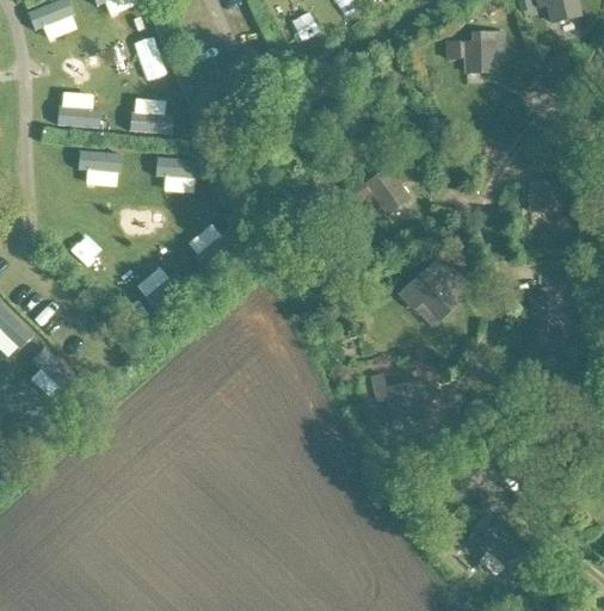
[(68,0),(59,0),(28,11),(35,30),(43,26),(48,39),(79,29),(68,0)]
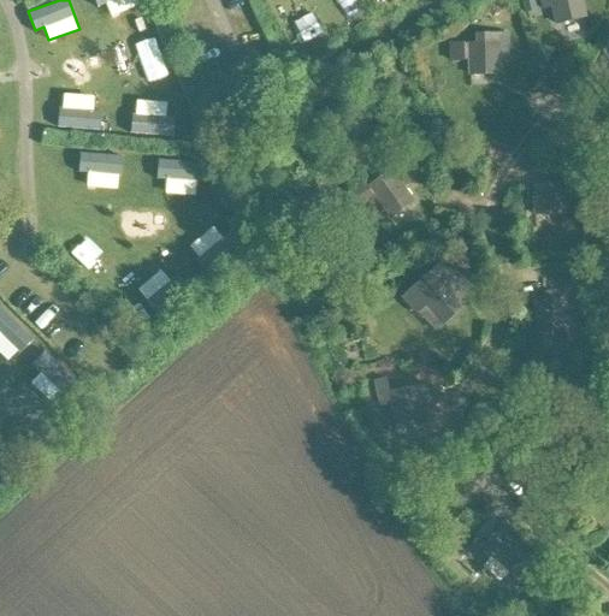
[(110,15),(141,6),(140,0),(94,0),(96,6),(106,4),(110,15)]
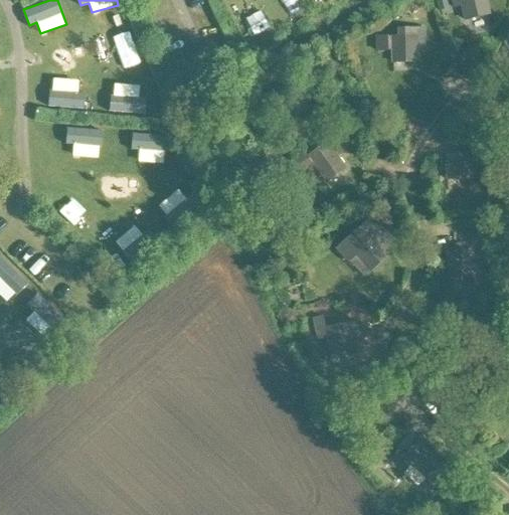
[(429,0),(432,13),(442,10),(439,0),(429,0)]
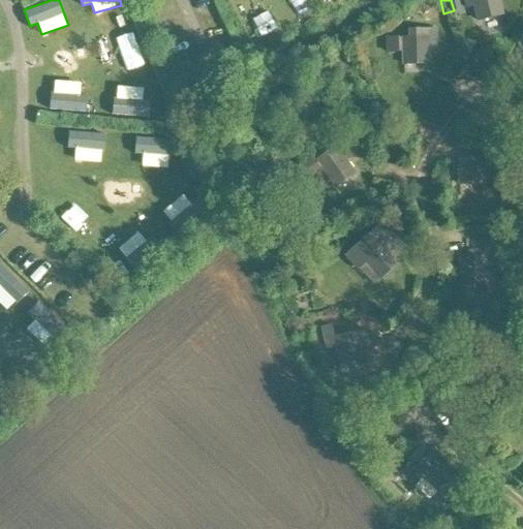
[(457,0),(460,8),(467,6),(471,22),(496,17),(491,0),(457,0)]
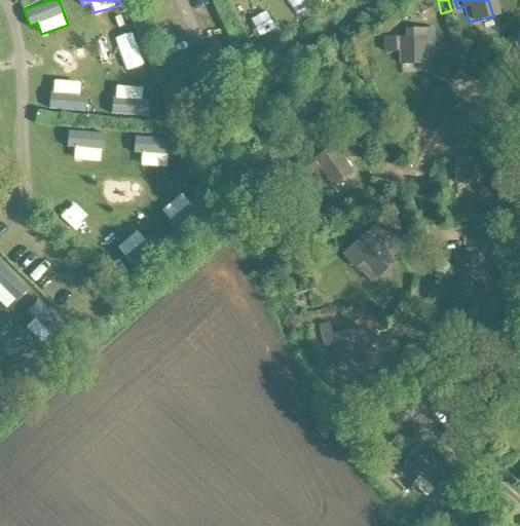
[(428,54),(426,31),(418,31),(419,38),(383,39),(383,53),(394,52),(395,66),(419,65),(419,54),(428,54)]
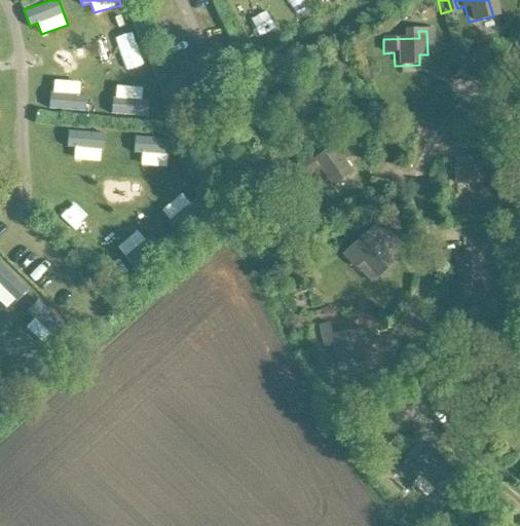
[(51,109),(86,109),(86,97),(79,97),(79,79),(51,79),(51,109)]
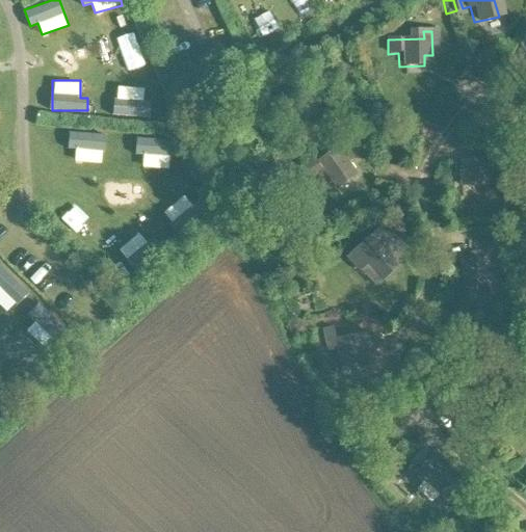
[(114,115),(151,115),(151,103),(142,103),(142,86),(115,85),(114,115)]
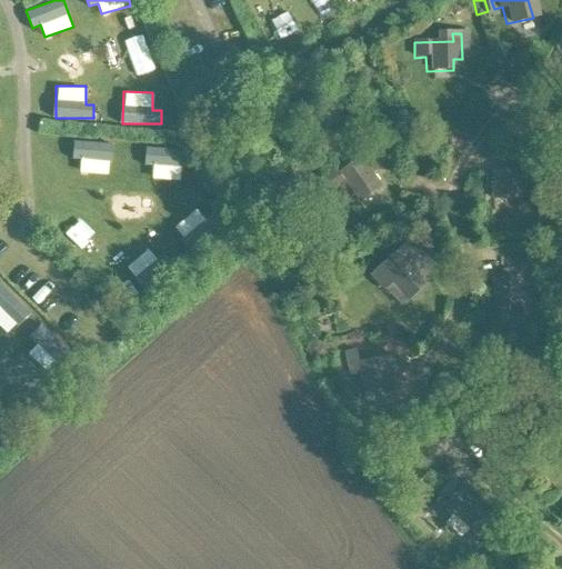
[(70,140),(70,159),(81,159),(81,172),(112,173),(113,141),(70,140)]
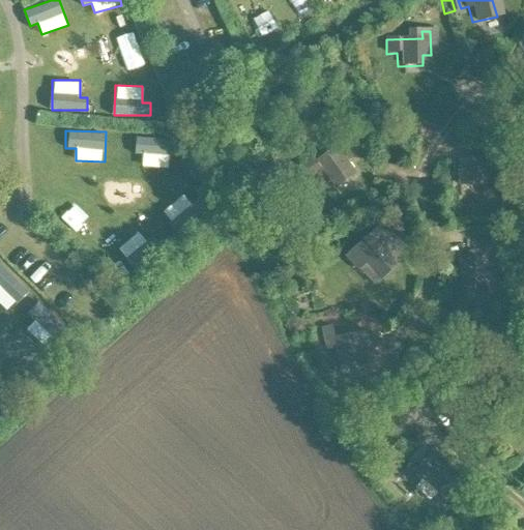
[(136,136),(136,154),(143,154),(142,167),(171,168),(172,138),(136,136)]
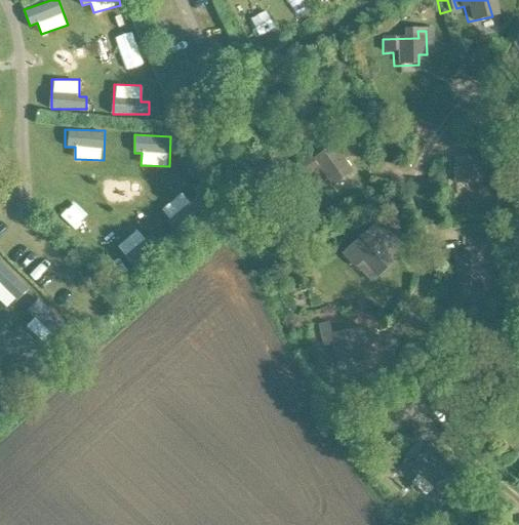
[(325,188),(345,173),(336,161),(343,157),(333,143),(307,161),(311,168),(305,172),(317,190),(323,186),(325,188)]
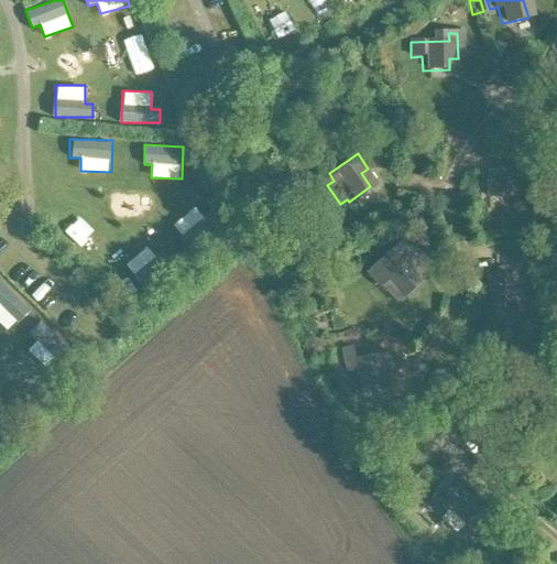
[(481,198),(508,197),(508,180),(516,179),(515,162),(508,162),(508,170),(480,171),(481,198)]
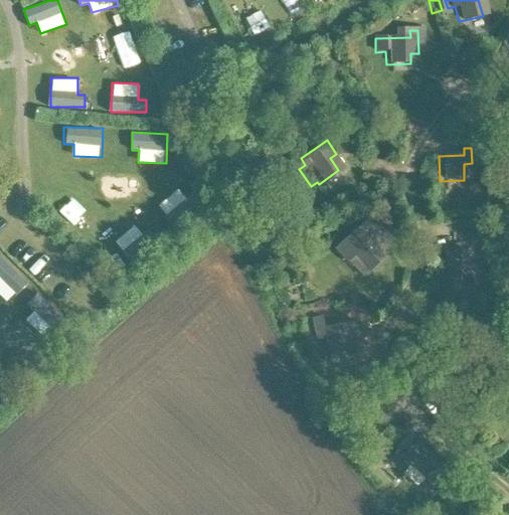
[(174,222),(193,206),(177,188),(158,204),(174,222)]
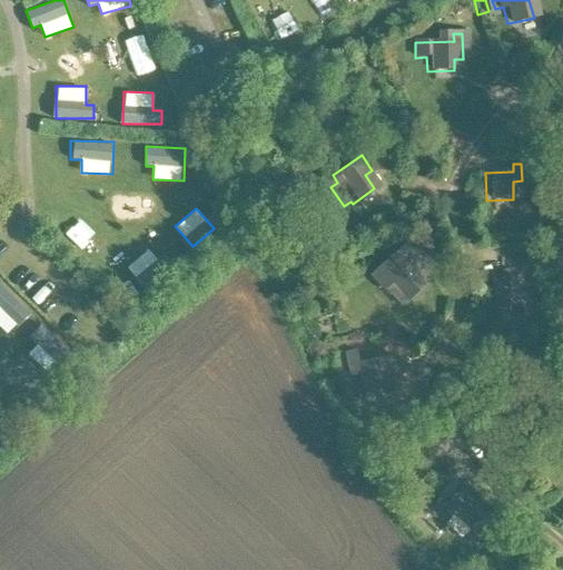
[(374,243),(384,254),(397,243),(387,231),(374,243)]
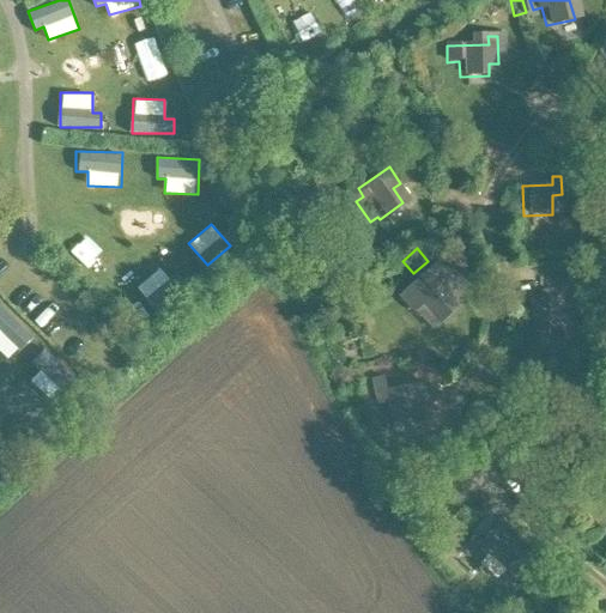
[(393,299),(408,316),(417,308),(432,326),(454,305),(443,293),(453,286),(431,263),(393,299)]
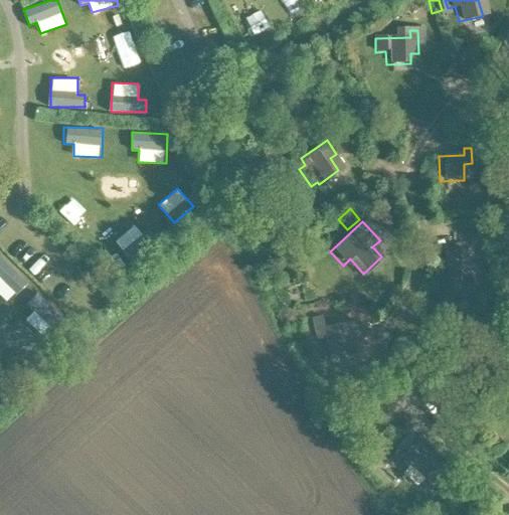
[(125,251),(145,234),(135,223),(115,240),(125,251)]
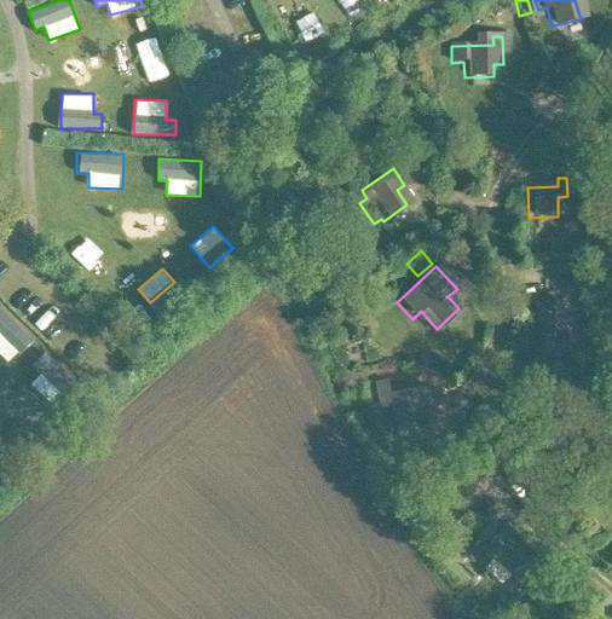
[(177,284),(151,301),(161,316),(186,298),(177,284)]
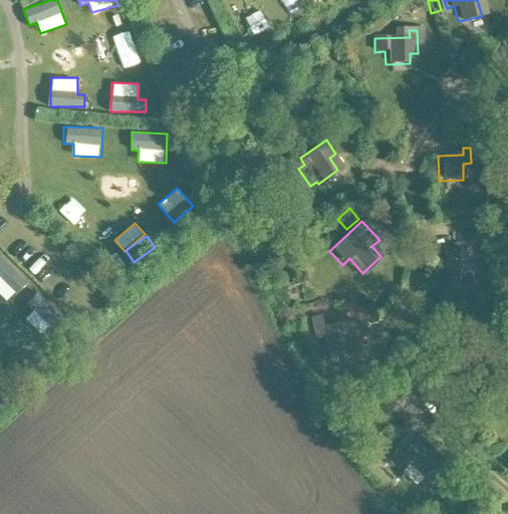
[(465,265),(464,251),(440,253),(442,278),(466,276),(467,290),(478,289),(477,265),(465,265)]
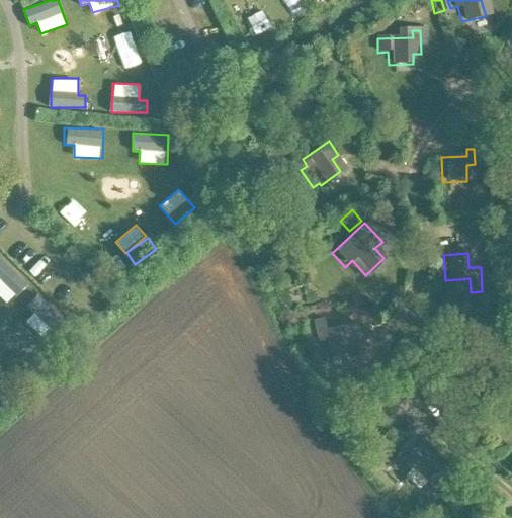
[(1,257),(0,258),(0,295),(9,304),(28,282),(1,257)]
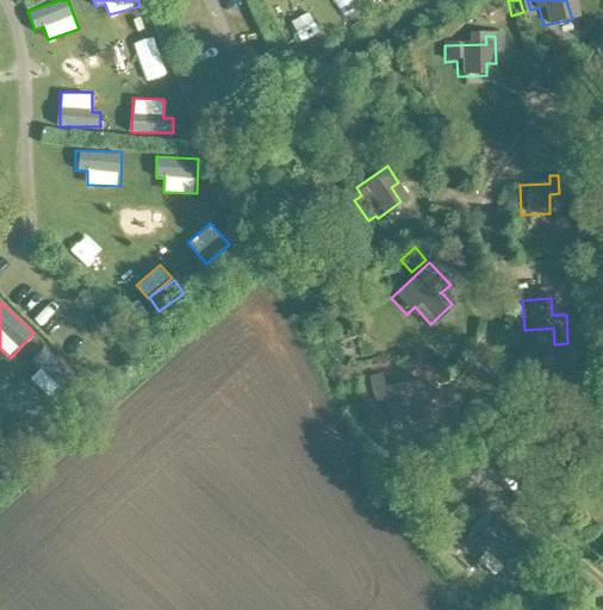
[(31,359),(39,368),(30,377),(53,399),(76,377),(45,346),(31,359)]
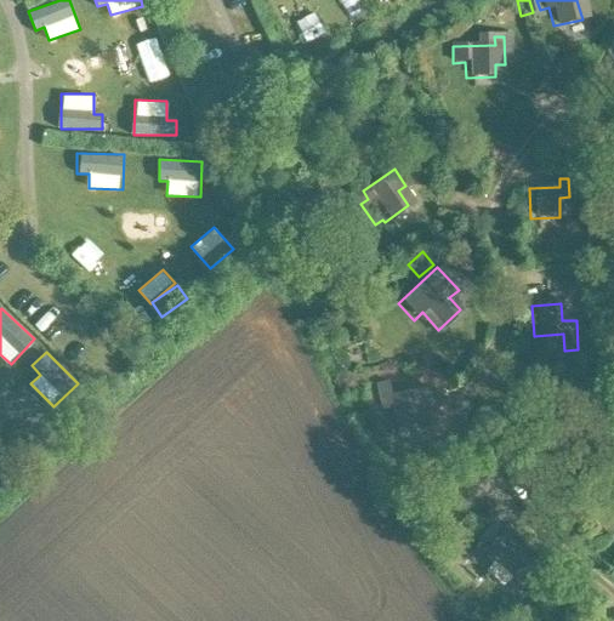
[(381,383),(370,385),(375,412),(386,410),(390,428),(419,422),(416,410),(426,409),(422,389),(384,398),(381,383)]
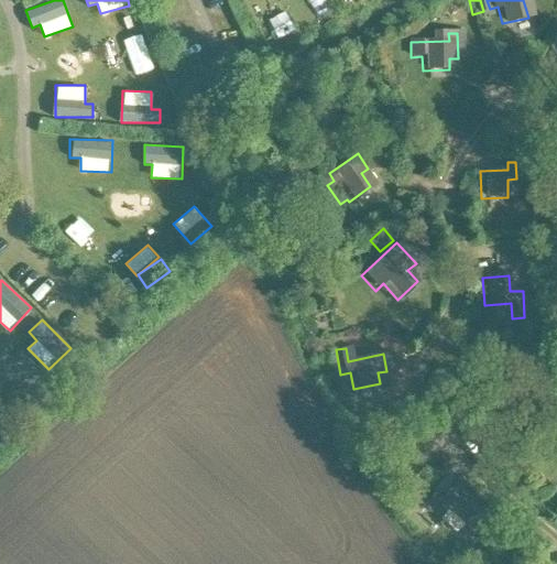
[(489,514),(466,495),(468,491),(454,479),(434,503),(426,498),(422,503),(437,516),(441,510),(471,535),(489,514)]
